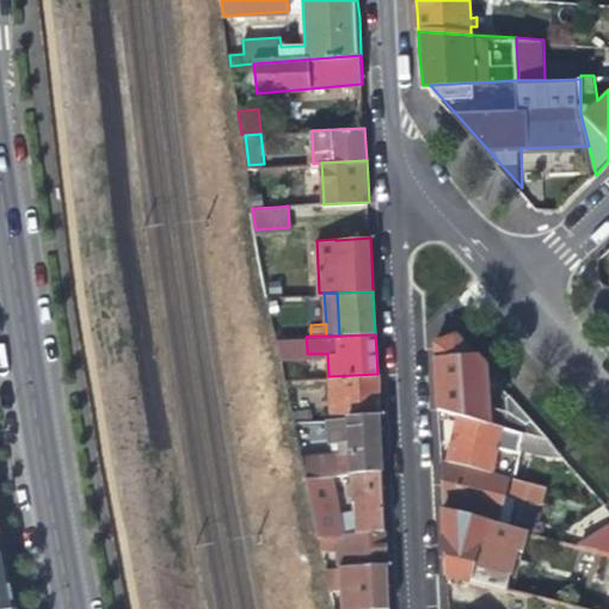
[(280,349),(307,348),(306,337),(277,338),(280,349)]
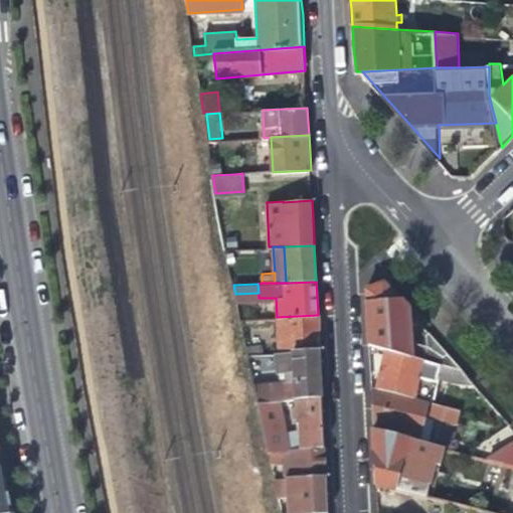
[(366,311),(368,344),(386,349),(462,369),(430,333),(423,338),(429,346),(413,342),(410,319),(415,318),(385,284),(365,290),(366,311)]
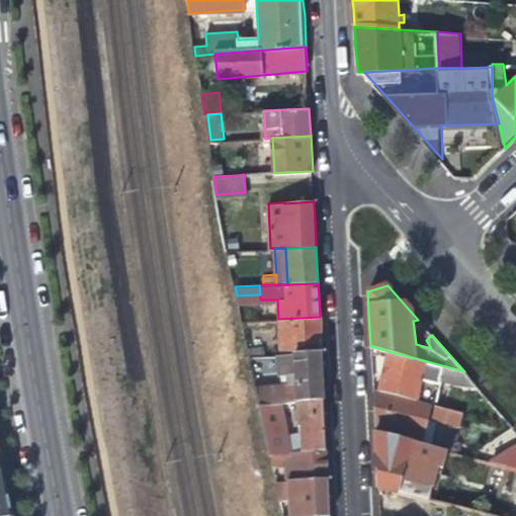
[(278,319),(279,338),(293,338),(293,353),(322,351),(321,329),(320,317),(278,319)]
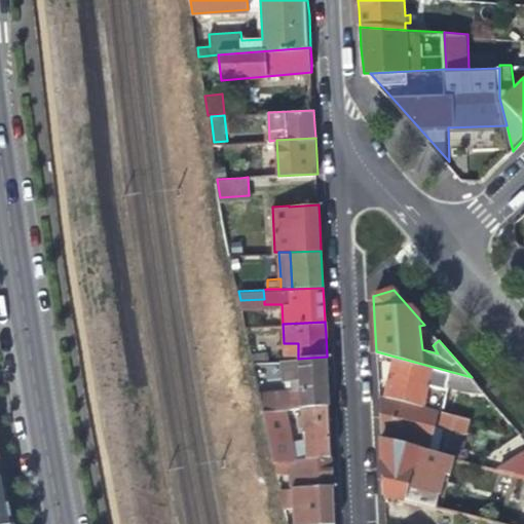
[(285,359),(298,359),(298,343),(284,343),(285,359)]
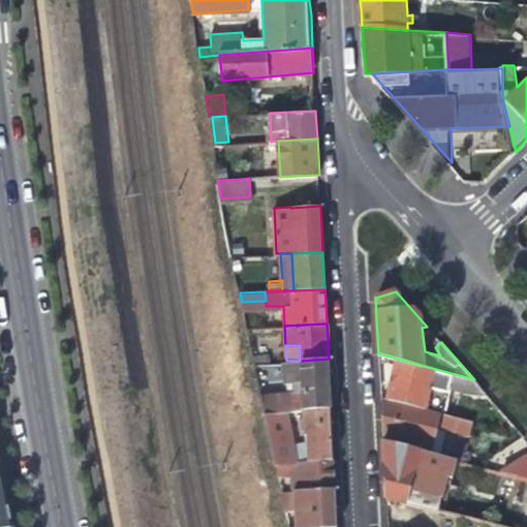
[(259,393),(262,412),(283,411),(305,410),(331,409),(330,380),(329,359),(300,361),(286,361),(283,361),(284,382),(292,381),(301,380),(301,391),(292,391),(259,393)]
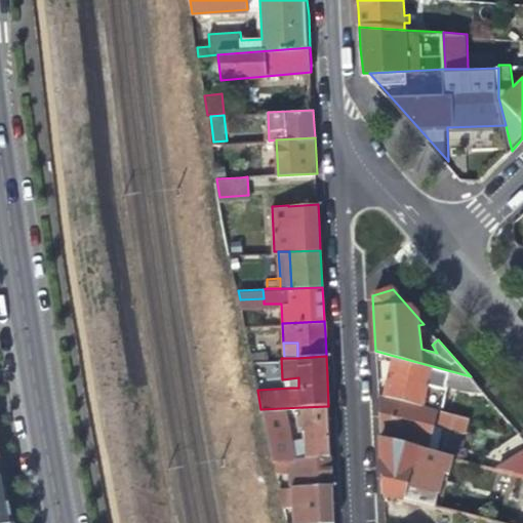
[(484,391),(471,376),(394,356),(390,373),(384,397),(397,400),(421,406),(428,381),(438,385),(469,392),(484,391)]
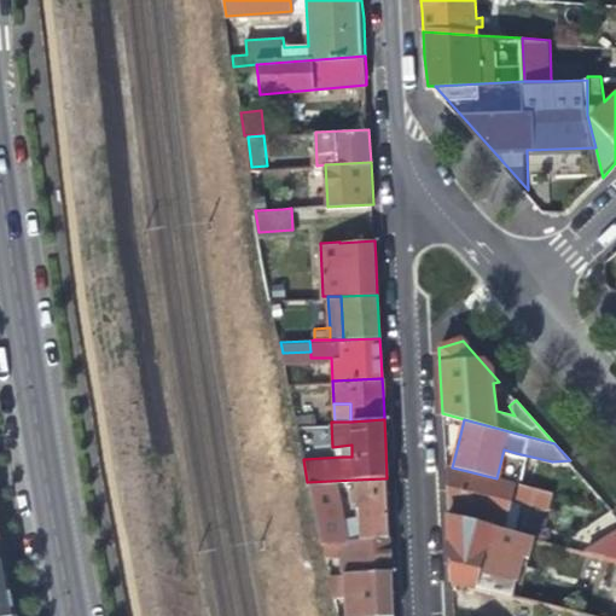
[(342,446),(342,457),(352,457),(352,445),(342,446)]
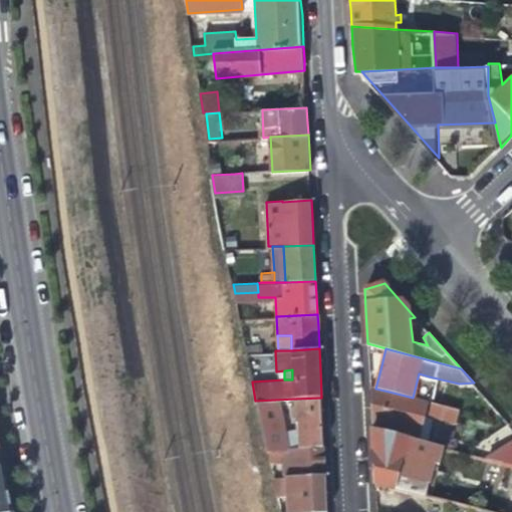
[(423,401),(429,376),(419,373),(413,398),(423,401)]
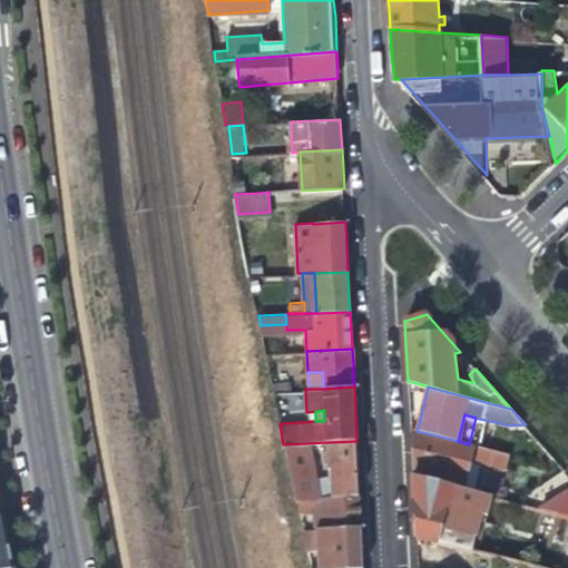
[(471,461),(490,467),(495,450),(469,444),(458,441),(431,434),(417,431),(410,430),(411,453),(412,476),(420,478),(463,489),(471,461)]
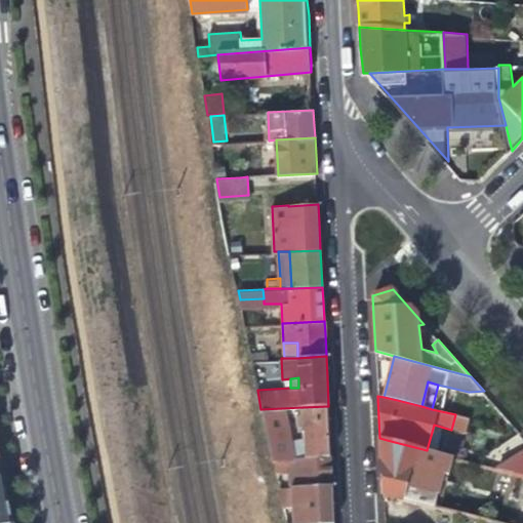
[(288,445),(281,408),(260,409),(271,460),(331,456),(330,431),(328,406),(303,407),(304,445),(288,445)]
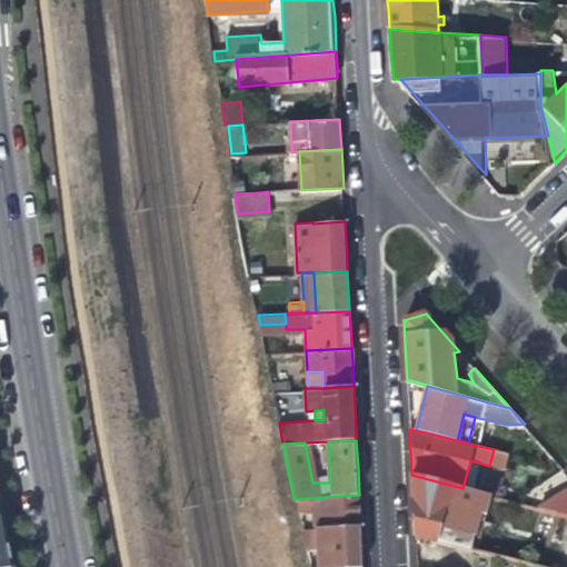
[(508,454),(494,449),(489,466),(505,469),(508,454)]
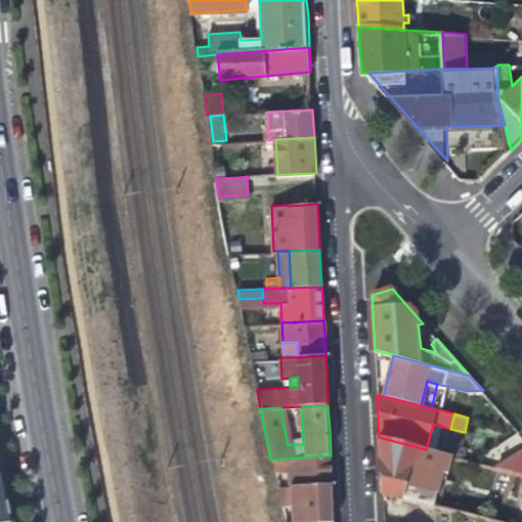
[(453,458),(426,449),(386,439),(379,437),(380,459),(382,492),(432,506),(441,472),(448,474),(453,458)]
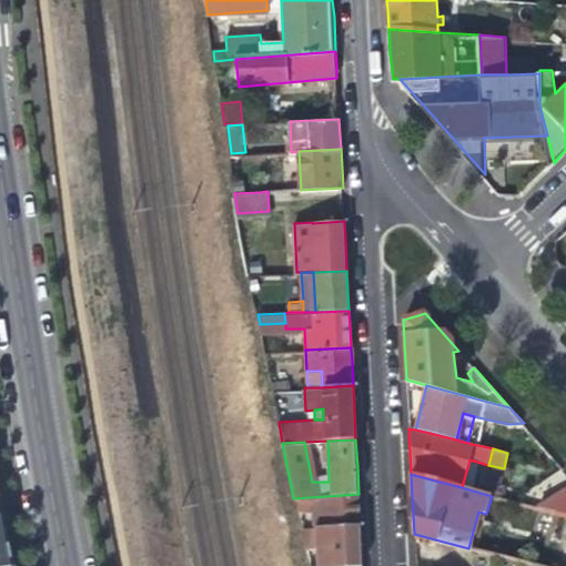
[(565,488),(539,508),(565,515),(565,488)]
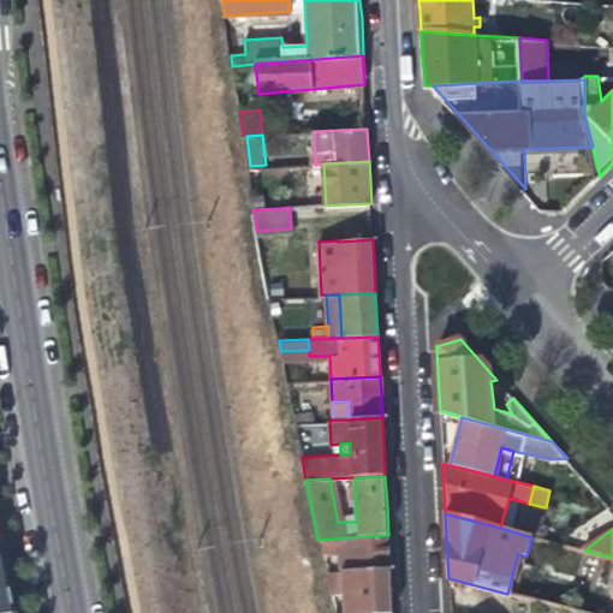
[(341,554),(343,571),(390,569),(388,551),(388,535),(317,540),(319,542),(320,543),(322,555),(341,554)]
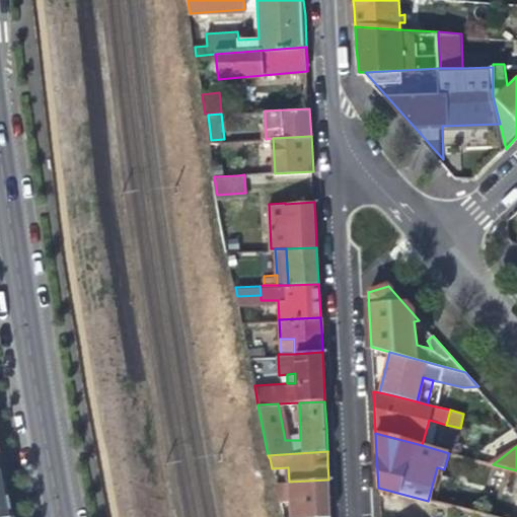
[(0,474),(0,516),(14,516),(11,495),(7,474),(0,474)]
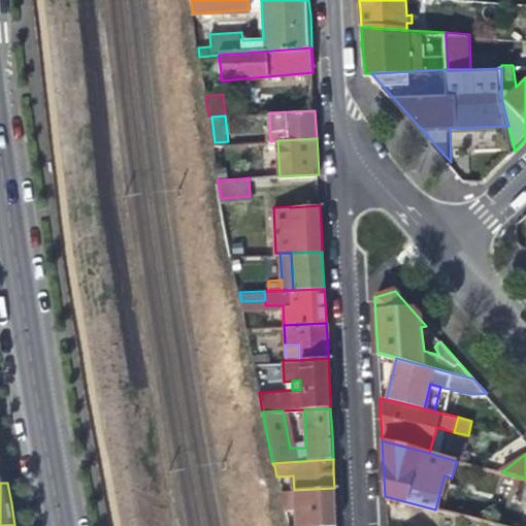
[(287,525),(336,525),(335,501),(334,488),(294,490),(294,500),(296,520),(287,521),(287,525)]
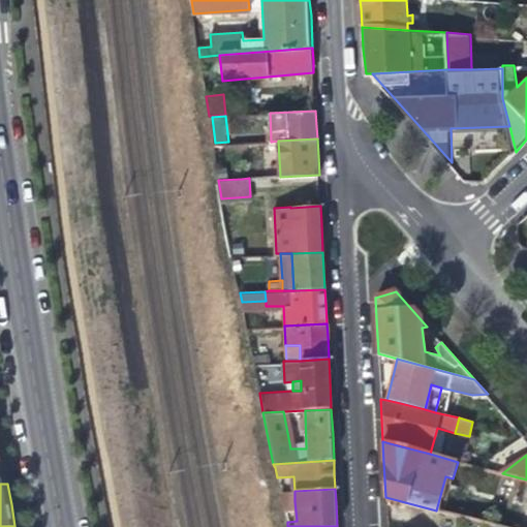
[(283,503),(295,501),(295,491),(280,491),(283,503)]
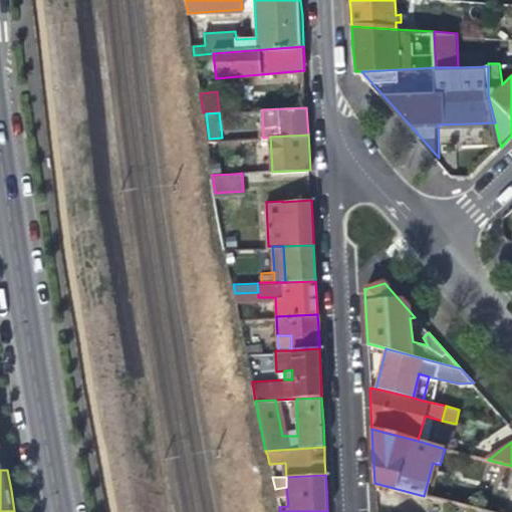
All buildings are outlined.
